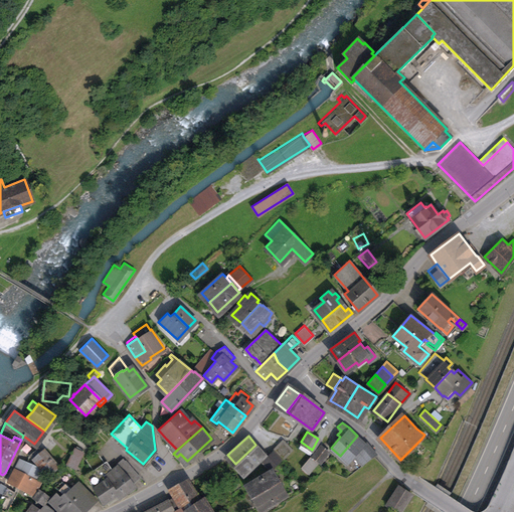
[(346,462),(353,456),(354,457),(358,453),(368,446),(357,436),(340,456),(346,462)]
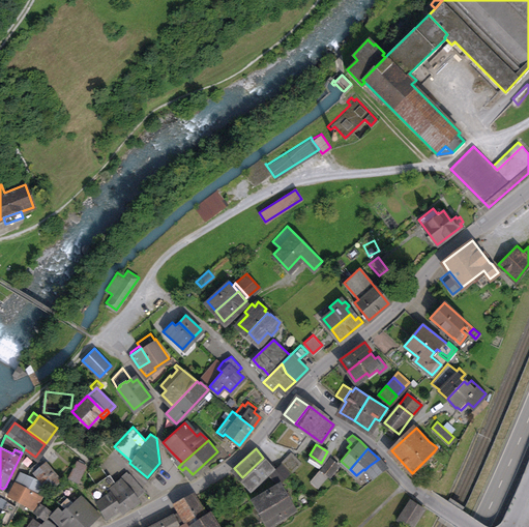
[(289,473),(300,461),(291,451),(278,463),(280,464),(287,472),(289,473)]
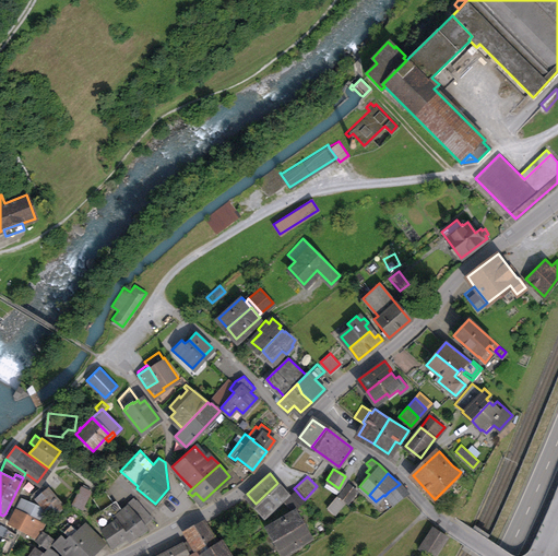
[(282,487),(283,486),(275,477),(274,478),(277,483),(282,487)]
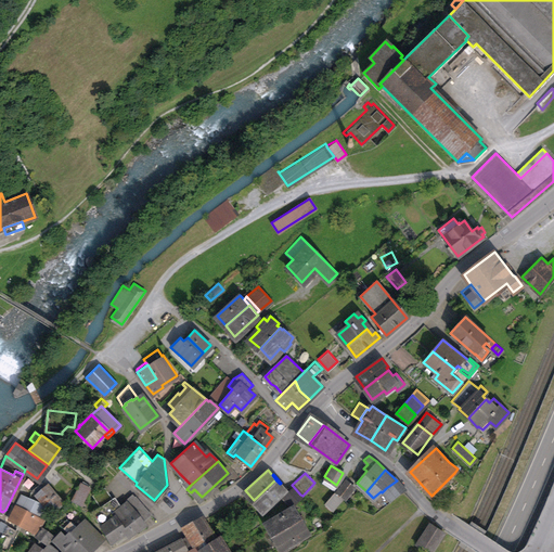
[(254,500),(262,510),(285,488),(281,483),(280,484),(275,479),(254,500)]
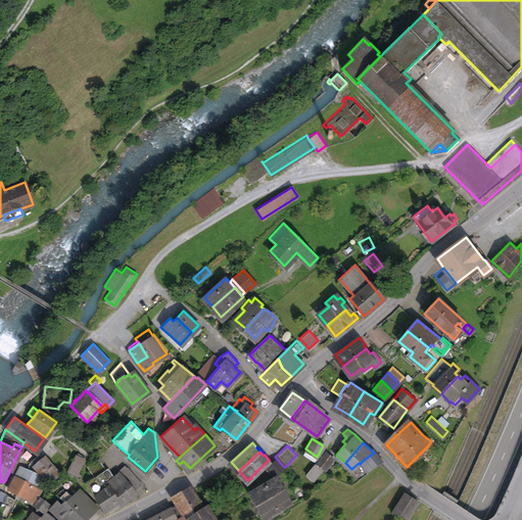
[(316,463),(324,469),(333,459),(324,452),(316,463)]
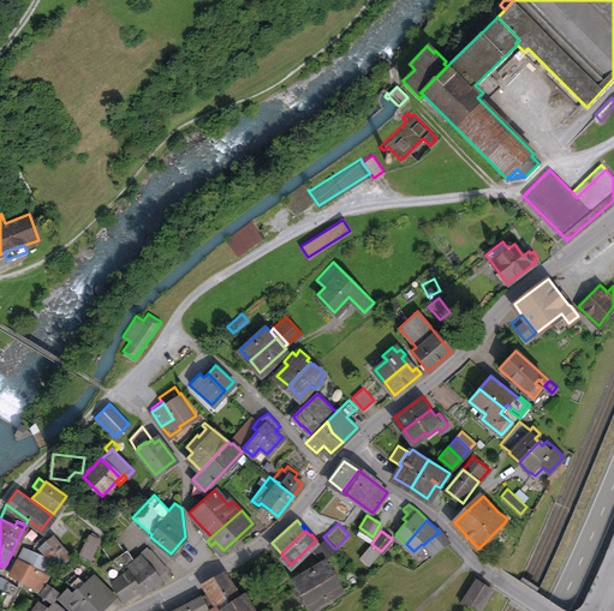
[(428,540),(423,545),(431,553),(447,540),(440,532),(428,540)]
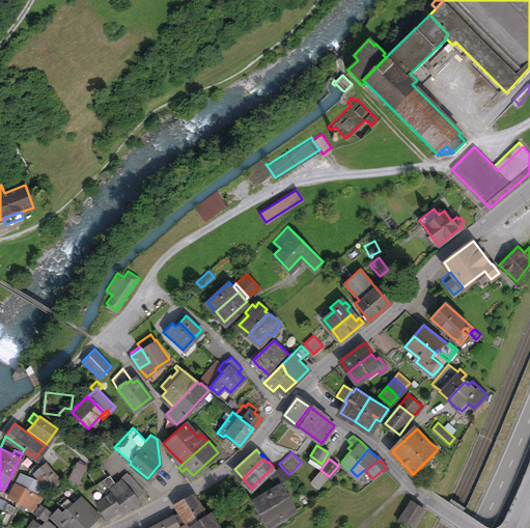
[(77,461),(68,476),(77,481),(85,465),(77,461)]
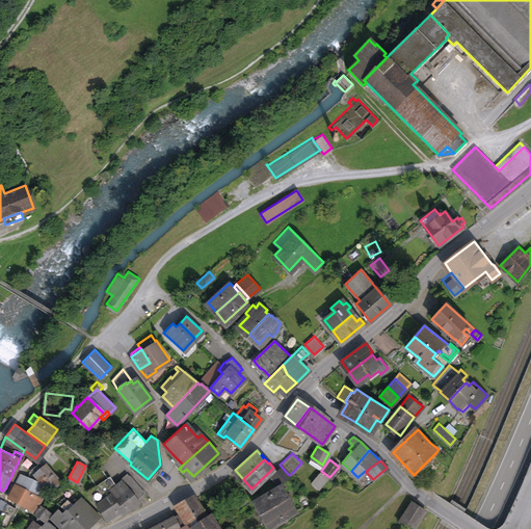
[(30,469),(49,490),(59,480),(45,464),(42,467),(37,464),(30,469)]
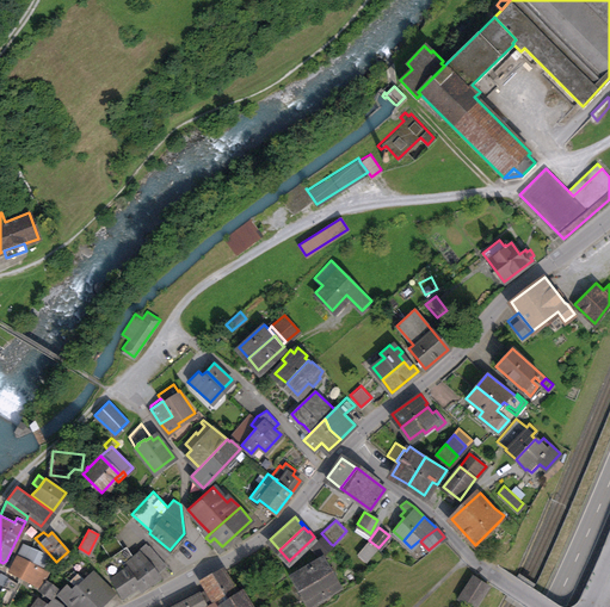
[(110,557),(123,547),(115,533),(100,543),(110,557)]
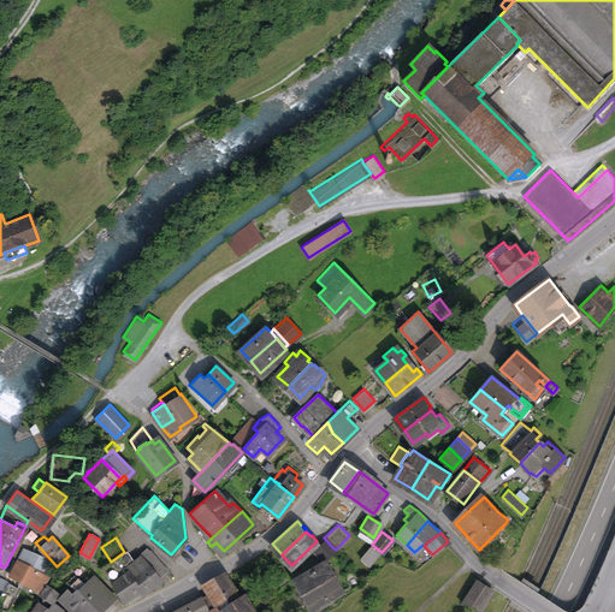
[(320,545),(329,554),(333,548),(325,539),(320,545)]
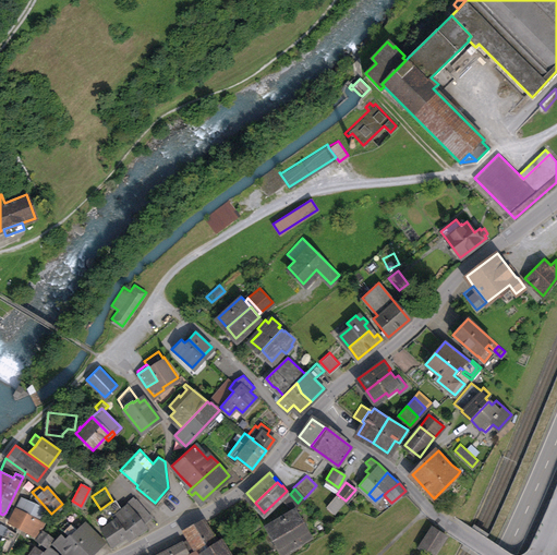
[(283,499),(292,508),(298,503),(290,494),(283,499)]
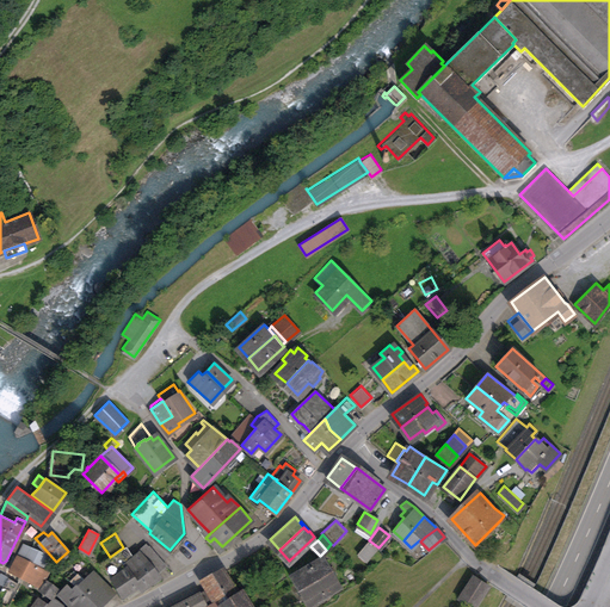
[(369,542),(358,552),(365,559),(376,547),(369,542)]
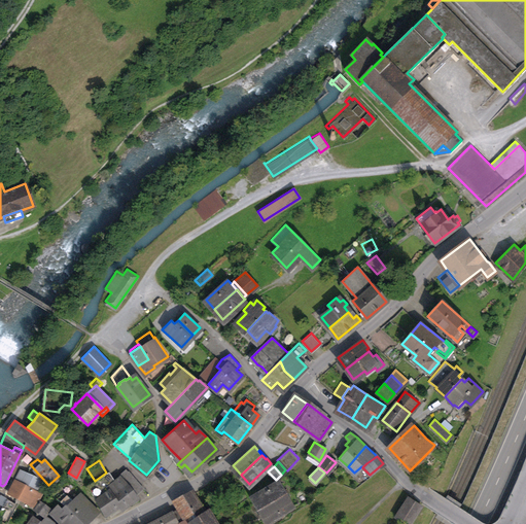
[(13,480),(37,490),(42,482),(19,469),(13,480)]
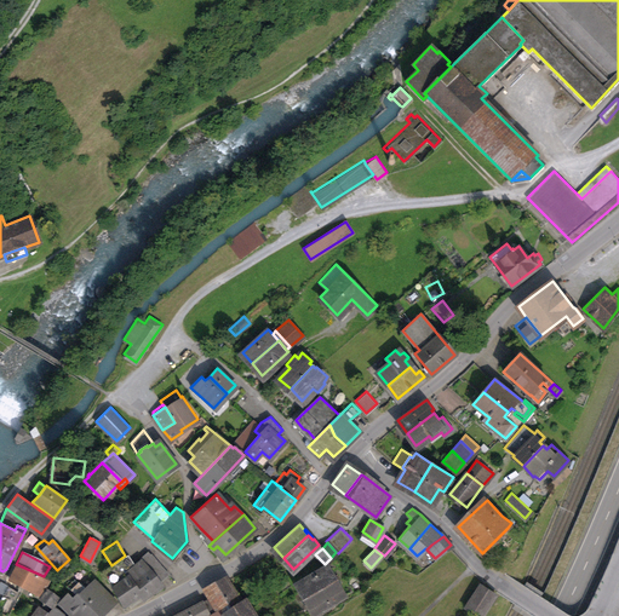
[(167,571),(150,552),(142,559),(159,580),(167,571)]
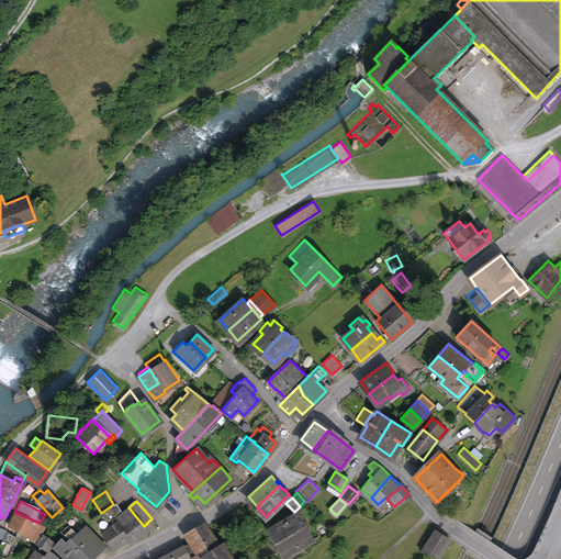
[(115,503),(113,504),(101,513),(93,517),(97,523),(113,517),(120,511),(115,503)]
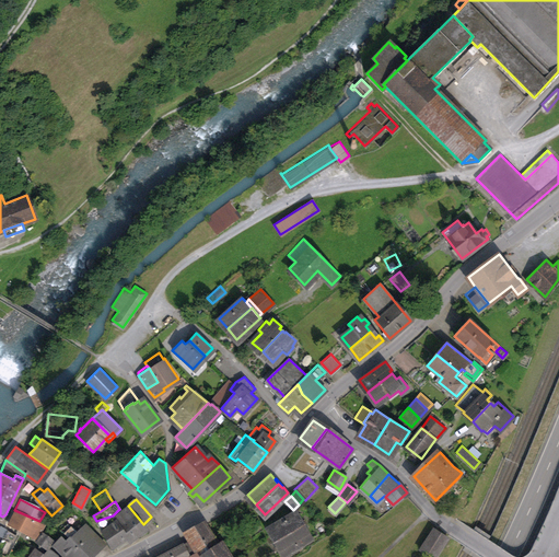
[(129,540),(146,528),(143,524),(128,506),(121,511),(119,509),(113,515),(96,521),(111,546),(127,536),(129,540)]
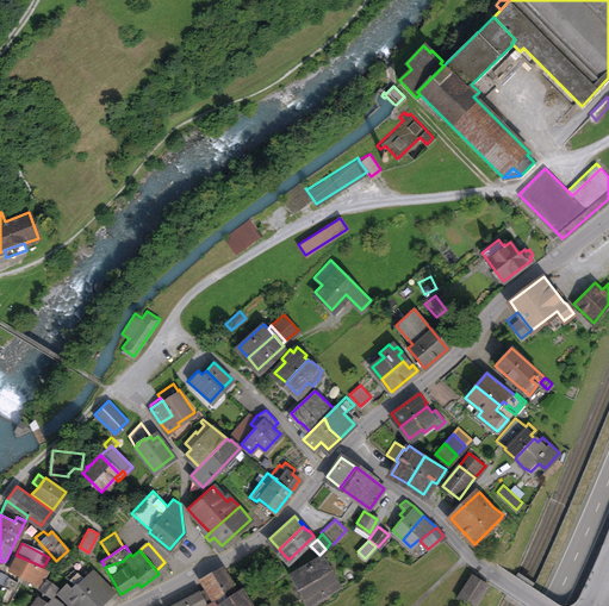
[(44,576),(48,569),(43,567),(16,555),(10,567),(36,580),(35,581),(41,585),(45,578),(44,576)]
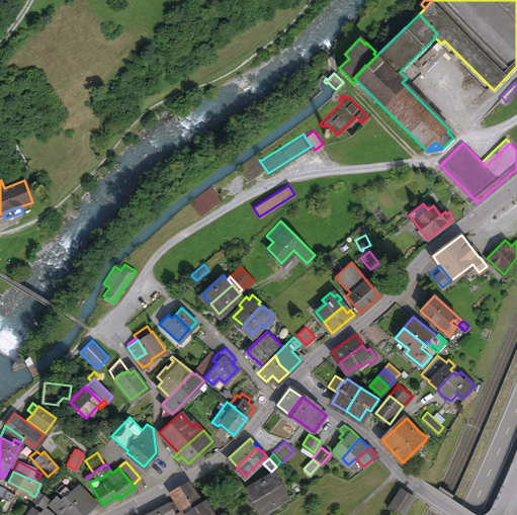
[(274,473),(249,488),(255,499),(281,484),(274,473)]
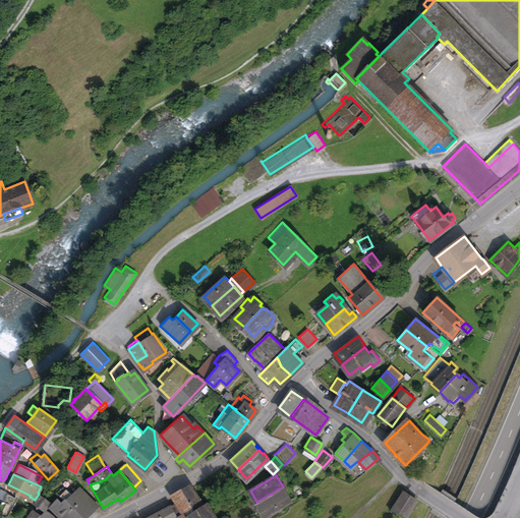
[(55,490),(58,494),(64,487),(61,484),(55,490)]
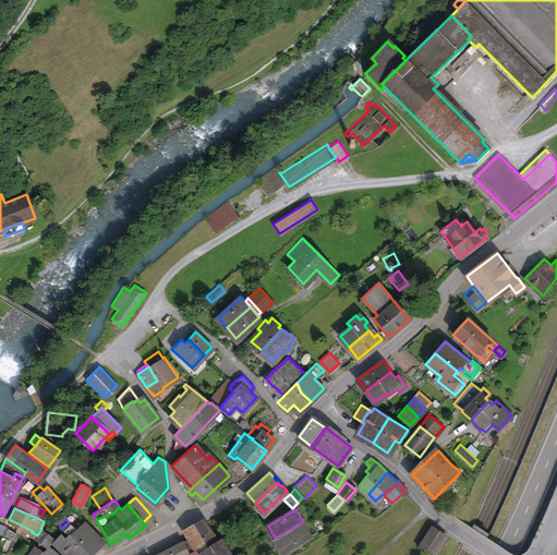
[(69,522),(62,529),(70,537),(87,554),(103,539),(85,520),(75,530),(69,522)]
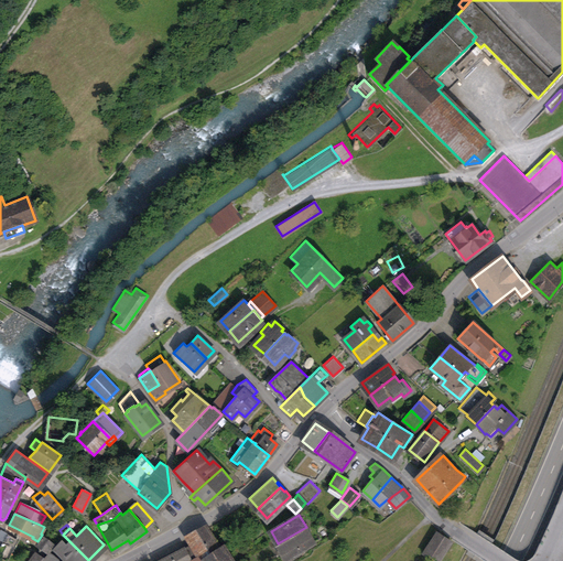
[(233,560),(223,545),(218,548),(205,527),(186,537),(191,543),(201,558),(195,560),(233,560)]
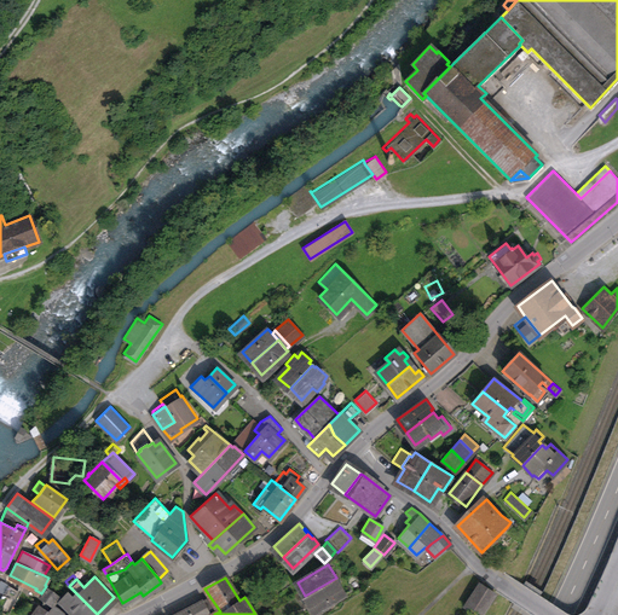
[(313,610),(345,591),(336,578),(305,596),(313,610)]
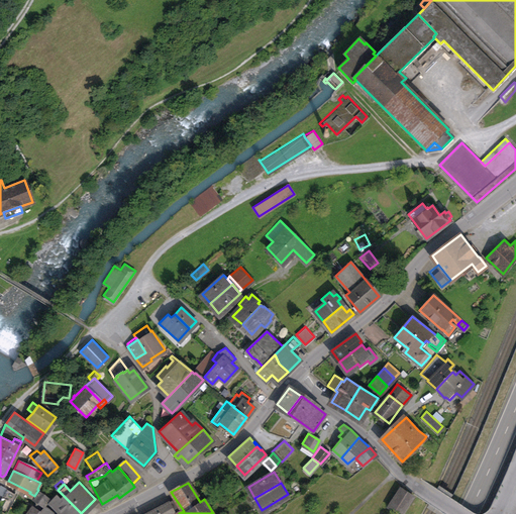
[(400,486),(388,504),(401,513),(413,495),(400,486)]
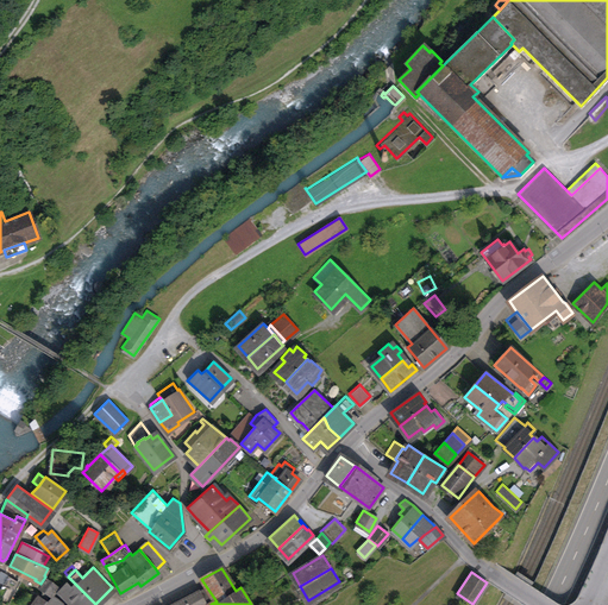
[(45,577),(41,584),(39,586),(51,594),(58,586),(45,577)]
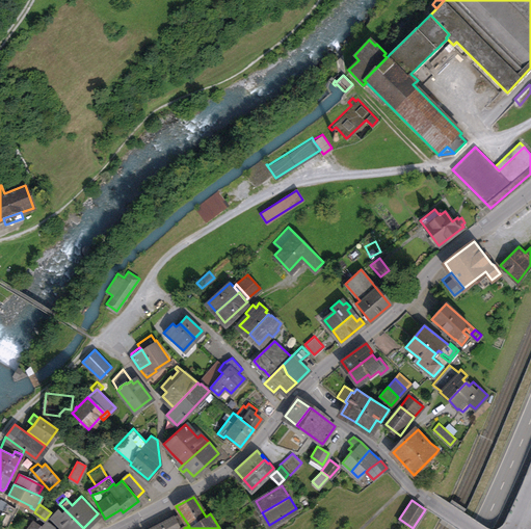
[(50,518),(60,528),(82,528),(83,528),(67,511),(62,514),(57,508),(50,518)]
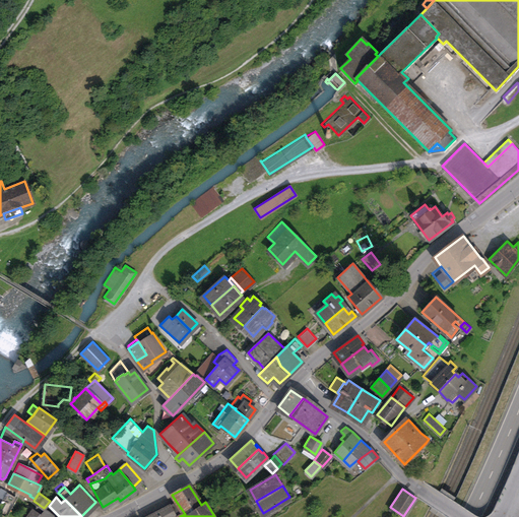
[(2,498),(0,501),(0,511),(5,514),(12,503),(2,498)]
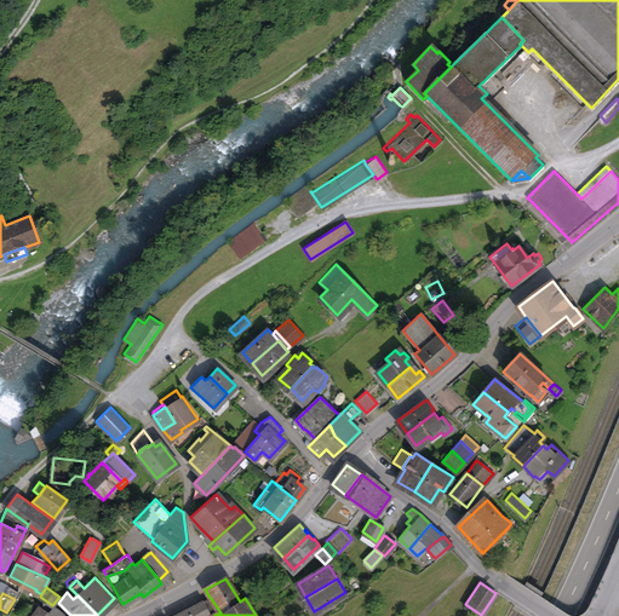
[(172,615),(215,615),(221,612),(210,597),(172,615)]
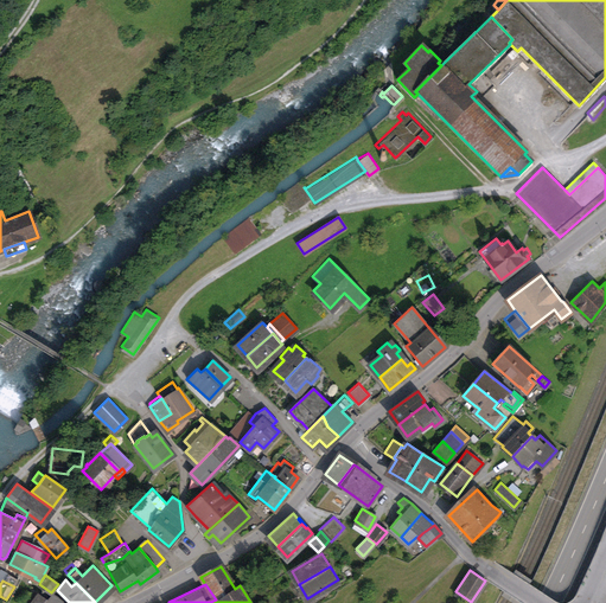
[(64,602),(65,602),(52,594),(48,600),(36,592),(27,602),(64,602)]
